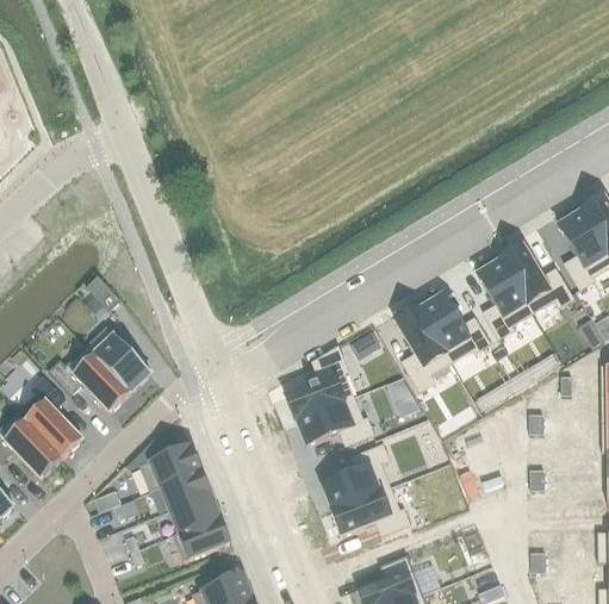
[(608,203),(604,195),(582,210),(608,255),(608,203)]
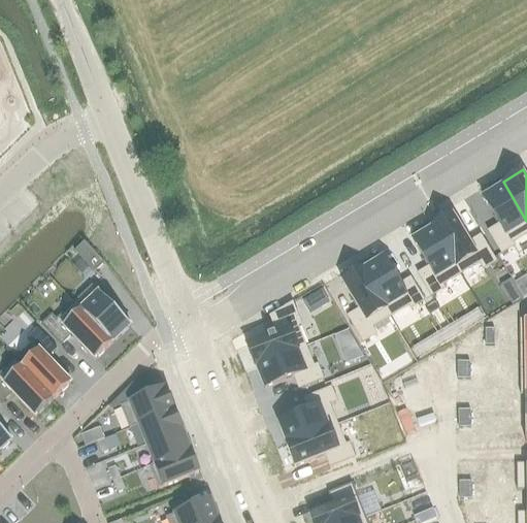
[(502,183),(484,194),(499,221),(489,228),(501,250),(514,242),(512,239),(526,230),(526,221),(503,182),(502,183)]
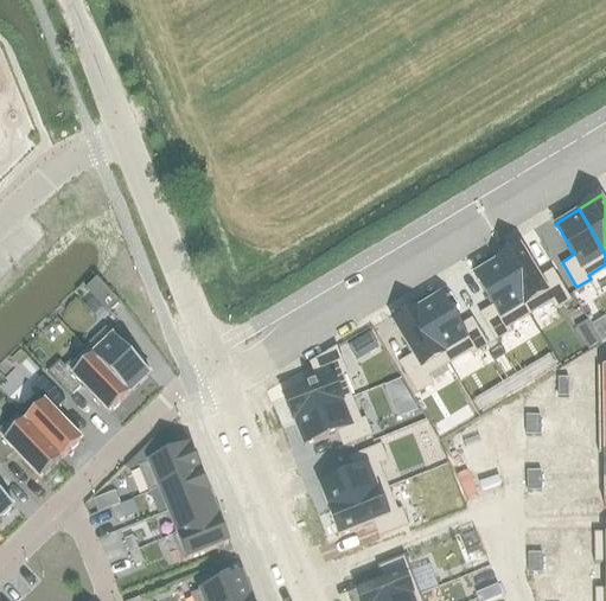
[(521,243),(498,257),(529,311),(552,298),(556,305),(571,296),(553,267),(540,275),(521,243)]
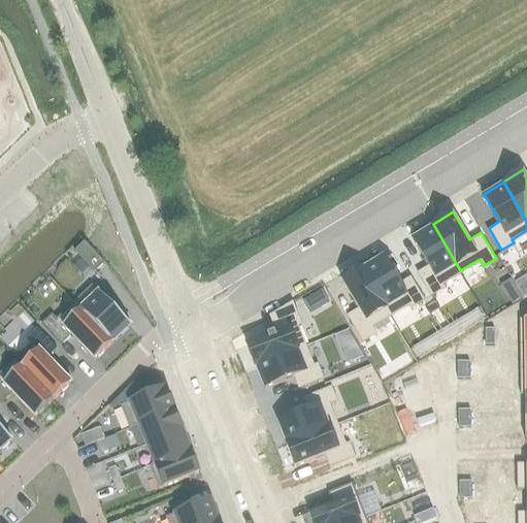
[(432,225),(413,236),(429,263),(418,270),(431,292),(445,285),(442,282),(460,270),(433,224),(432,225)]
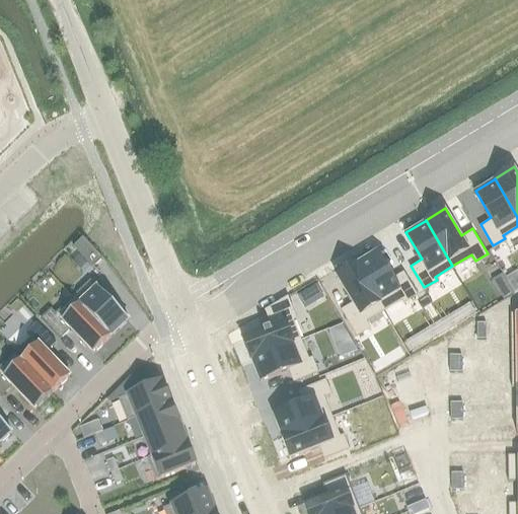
[(83,234),(74,243),(77,246),(93,264),(102,254),(85,237),(83,234)]
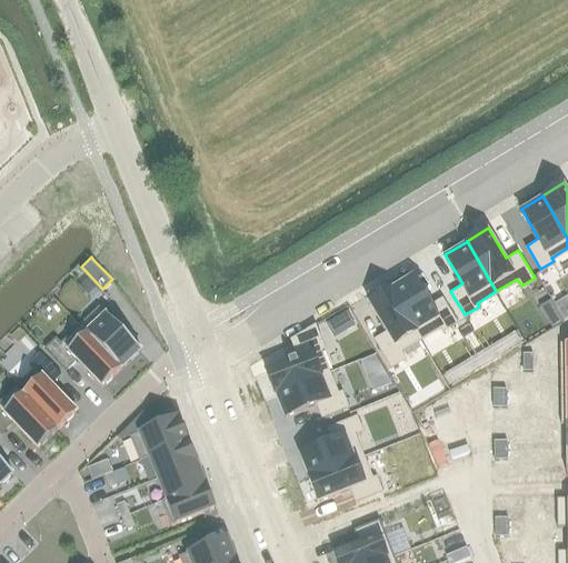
[(391,287),(421,337),(441,324),(442,328),(457,320),(442,295),(430,303),(412,274),(392,287),(391,287)]
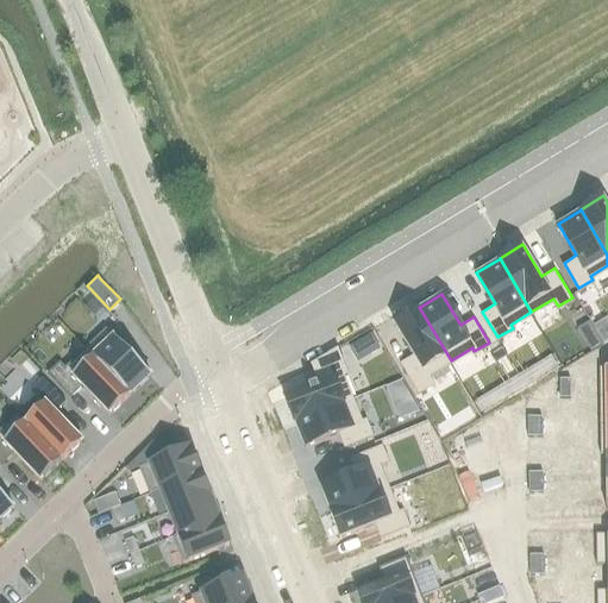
[(419,307),(395,321),(414,353),(401,360),(419,390),(434,382),(430,374),(451,360),(419,307)]
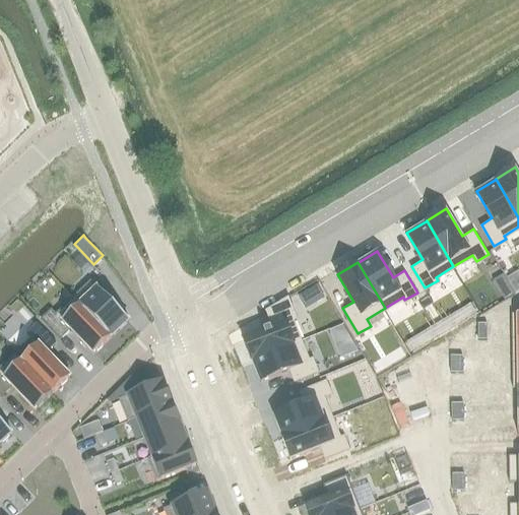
[(504,271),(494,277),(502,292),(505,297),(515,291),(512,285),(504,271)]
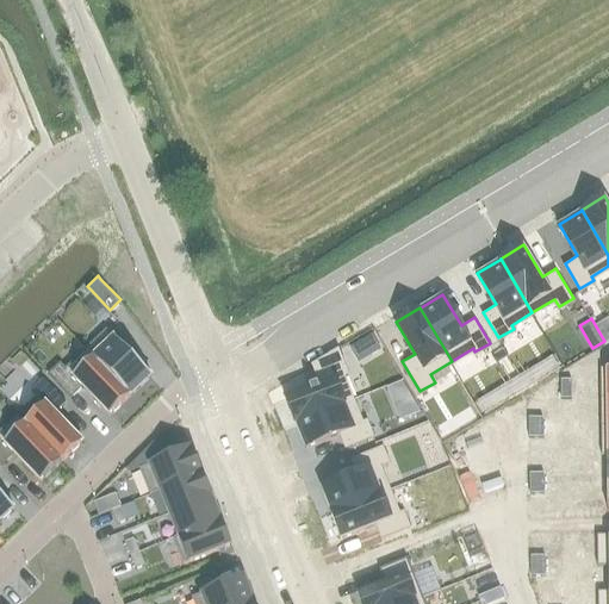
[(106,325),(86,346),(131,392),(151,373),(106,325)]
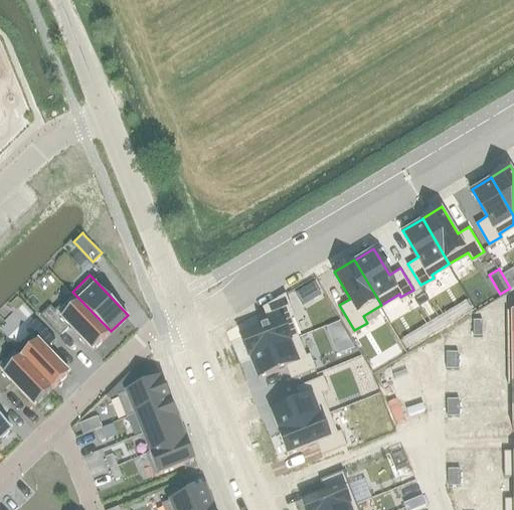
[(315,279),(309,283),(317,295),(322,292),(315,279)]
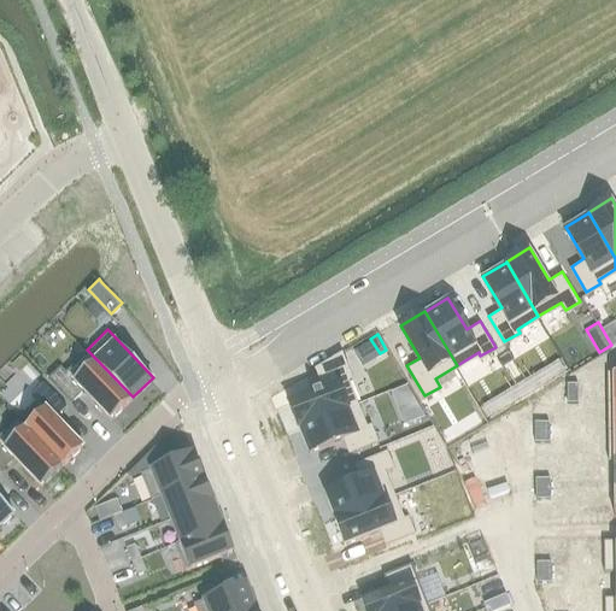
[(60,363),(50,375),(72,399),(83,388),(111,417),(133,397),(87,350),(66,369),(60,363)]
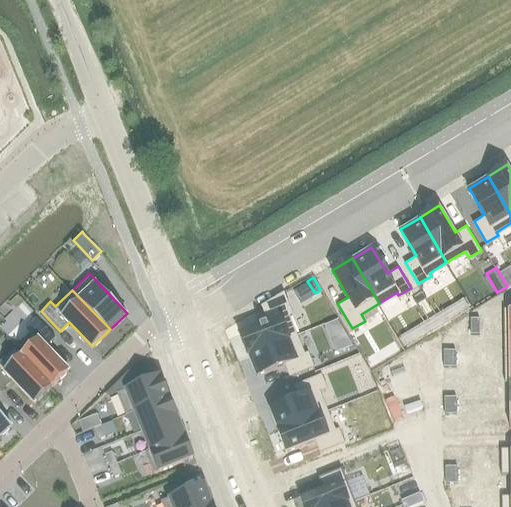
[(268,319),(240,331),(248,352),(296,332),(288,312),(292,311),(283,290),(262,303),(268,319)]
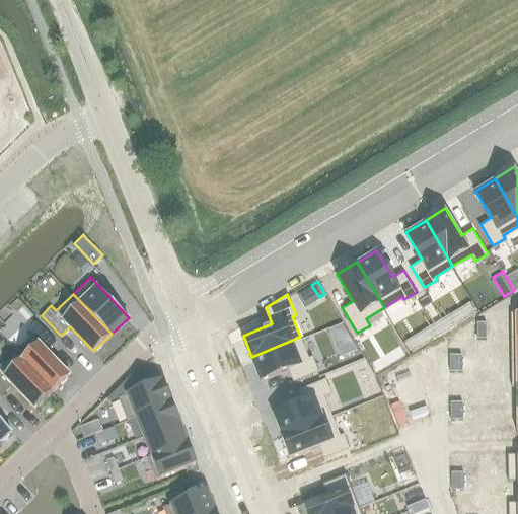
[(451,311),(439,318),(445,329),(457,322),(476,311),(469,300),(451,311)]
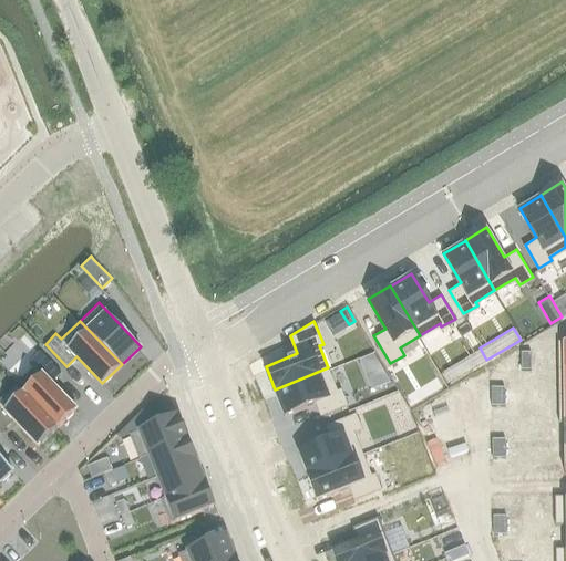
[(465,356),(444,369),(452,381),(473,369),(486,360),(480,347),(465,356)]
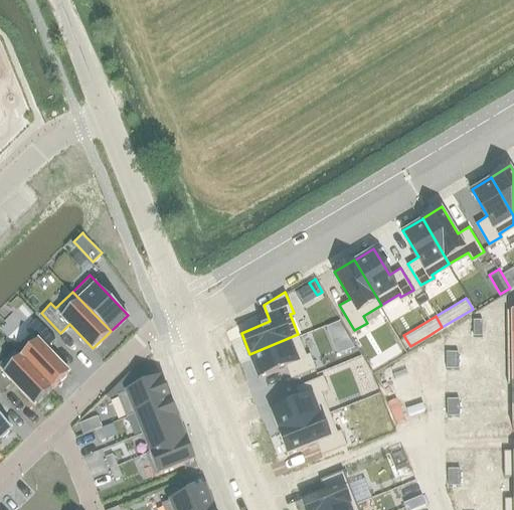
[(31,331),(14,347),(52,387),(69,370),(46,346),(55,337),(36,317),(27,326),(31,331)]
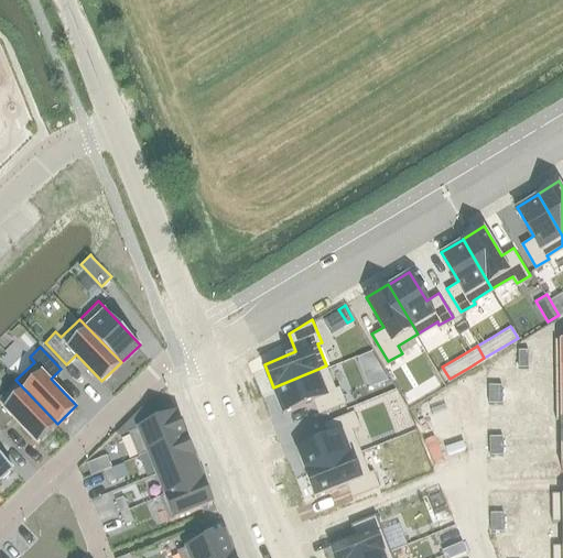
[(504,360),(493,368),(497,374),(508,368),(504,360)]
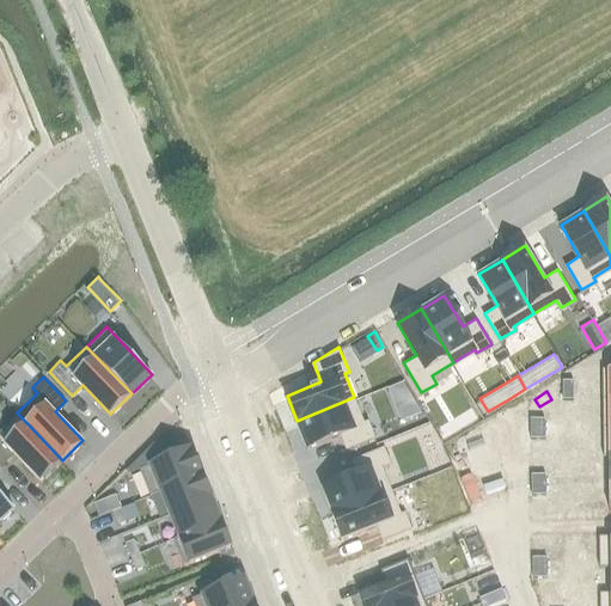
[(414,396),(396,403),(402,417),(421,409),(414,396)]
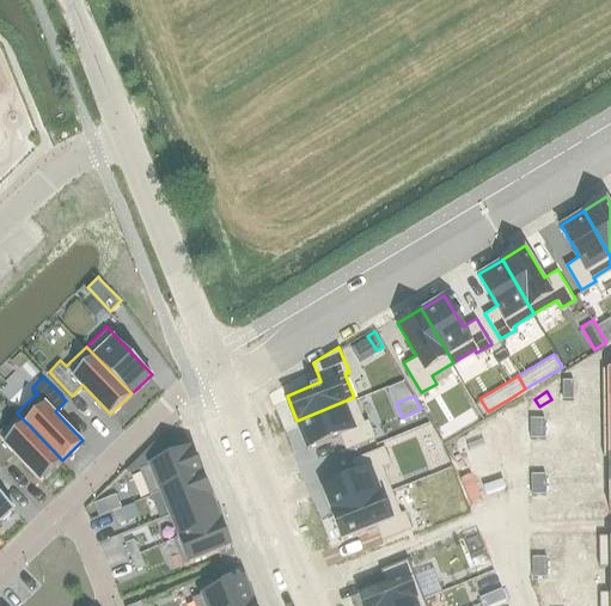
[(354,397),(297,421),(297,422),(298,421),(307,445),(341,432),(347,446),(374,434),(368,418),(364,421),(354,397)]
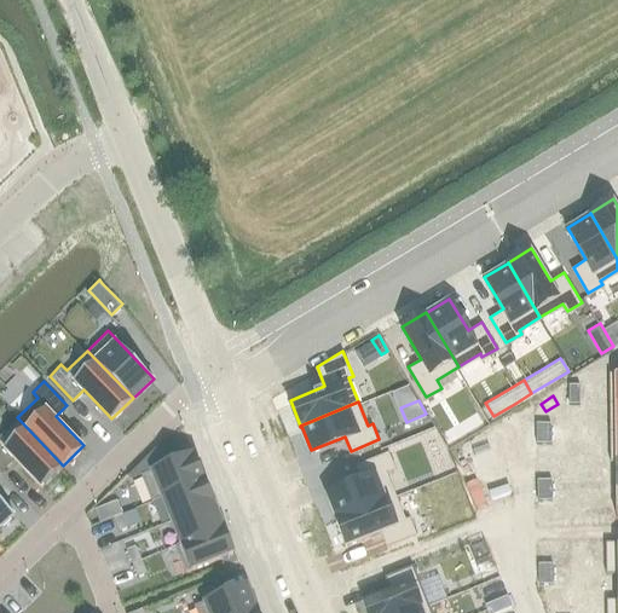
[(0,463),(3,467),(15,456),(41,485),(63,466),(17,417),(0,433),(0,463)]
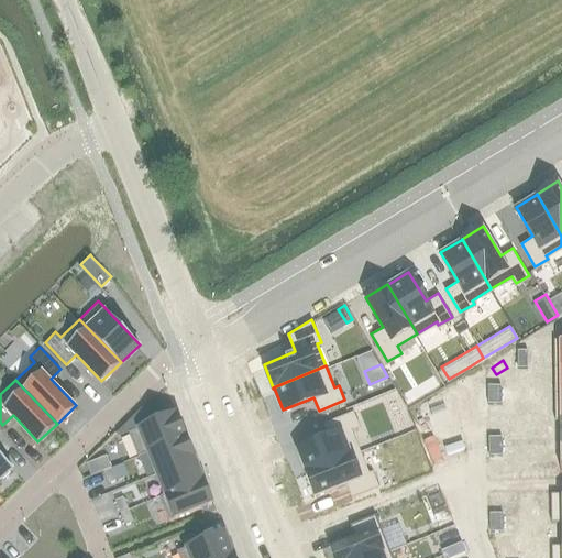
[(503,381),(492,387),(496,395),(507,389),(503,381)]
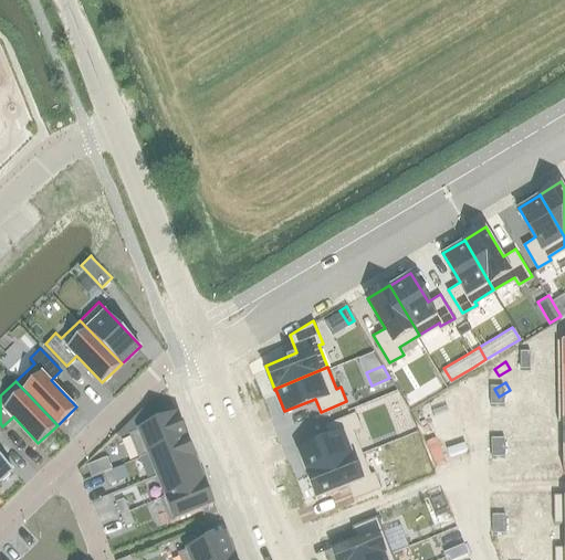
[(504,410),(491,411),(491,420),(504,419),(504,410)]
